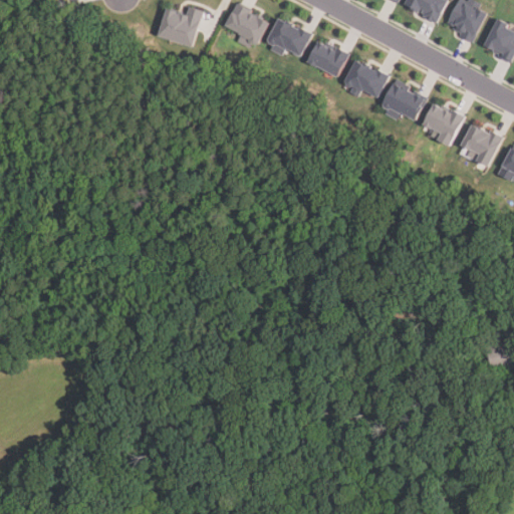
[(407,4),(409,0),(448,0),(450,1),(446,9),(439,23),(426,17),(428,14),(421,11),(420,13),(414,9),(415,8),(407,4)]
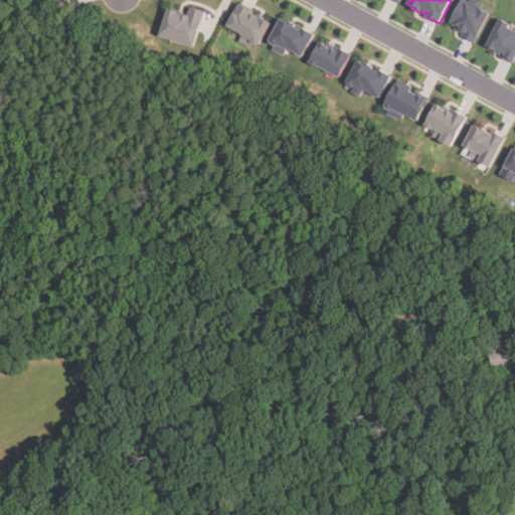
[(491,13),(476,42),(463,36),(464,33),(456,29),(457,26),(450,22),(461,0),(468,0),(470,1),(470,0),(478,0),(484,3),(481,8),(491,13)]
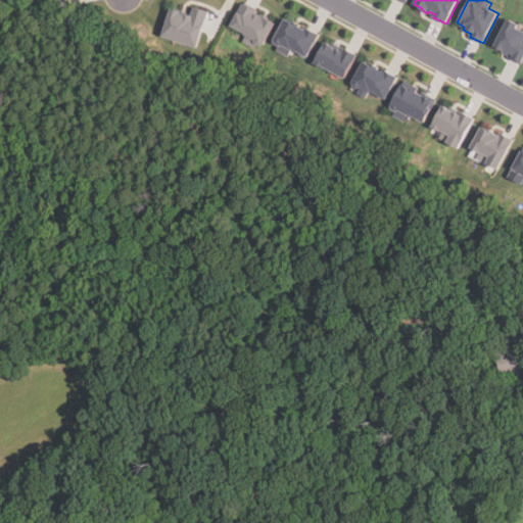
[(276,24),(267,18),(268,16),(262,13),(260,14),(256,12),(258,10),(243,2),(230,26),(246,35),(242,42),(254,49),(257,44),(260,45),(265,44),(276,24)]
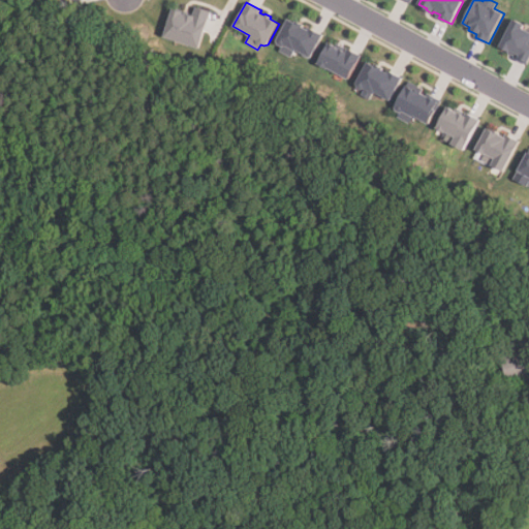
[(211,11),(199,49),(163,37),(173,8),(193,16),(196,6),(211,11)]
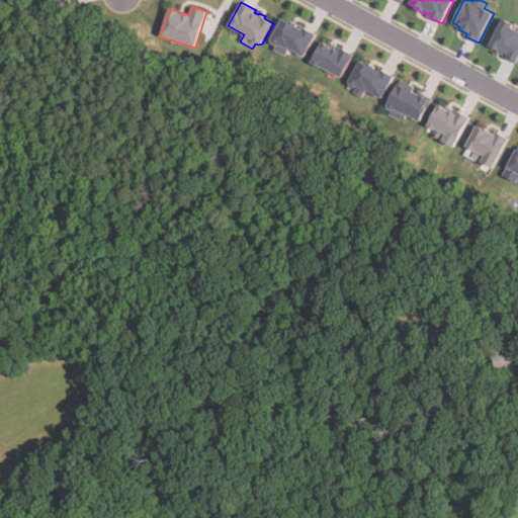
[(276,46),(272,44),(271,38),(283,16),(298,24),(297,26),(303,28),(304,26),(318,33),(306,57),(301,58),(297,55),(296,53),(291,50),(290,51),(289,50),(285,57),(273,50),(276,46)]
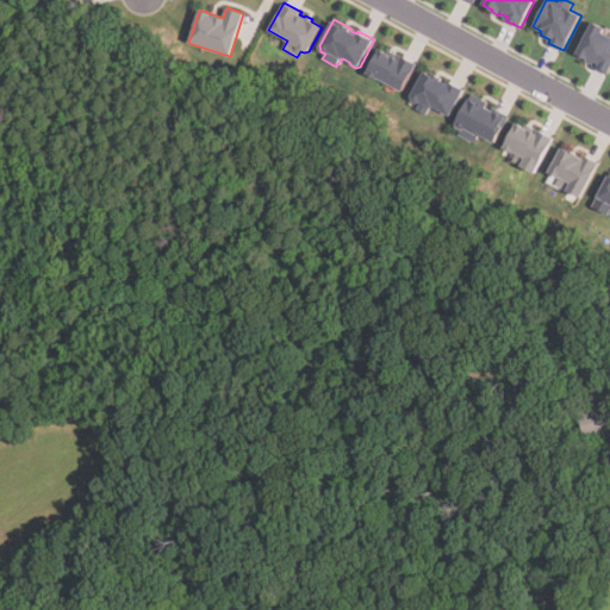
[(609,73),(609,35),(604,32),(607,29),(595,22),(578,53),(589,58),(587,61),(595,66),(593,68),(609,75),(609,73)]
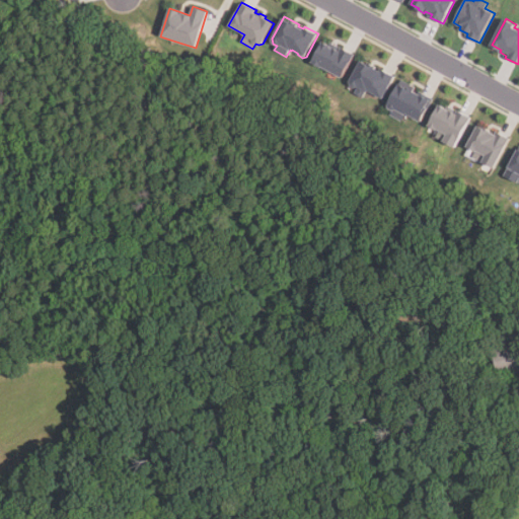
[(343,77),(355,55),(342,48),(342,49),(330,43),(329,45),(322,41),(311,63),(321,68),(322,67),(343,77)]
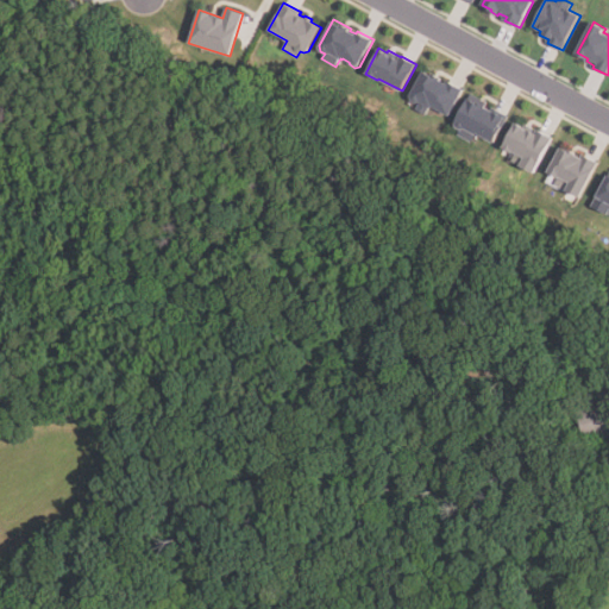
[(431,106),(426,114),(418,110),(421,102),(418,102),(413,100),(410,95),(424,70),(432,74),(432,73),(443,79),(441,80),(446,83),(447,81),(464,89),(450,117),(431,106)]
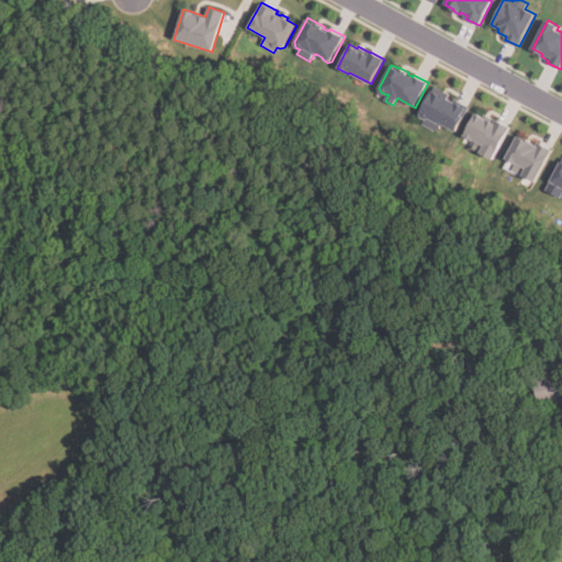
[(440,124),(436,131),(424,124),(426,120),(422,117),(420,113),(435,87),(449,94),(447,98),(453,101),(454,100),(470,108),(457,132),(440,124)]
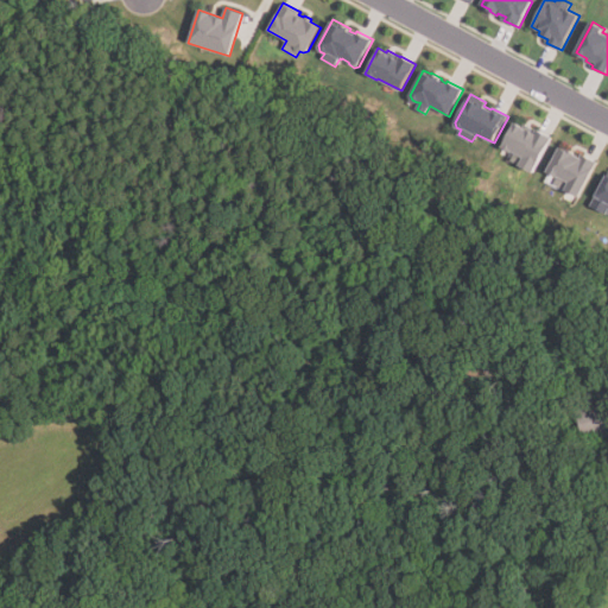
[(553,137),(534,173),(520,165),(525,157),(512,151),(512,152),(502,147),(515,122),(534,133),(537,128),(553,137)]
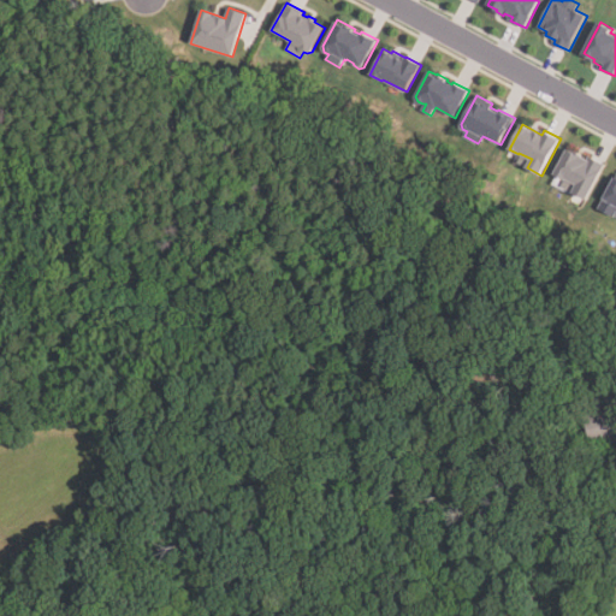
[(606,165),(587,200),(563,188),(567,181),(555,175),(568,149),(575,153),(576,152),(584,155),(584,157),(588,159),(590,157),(606,165)]
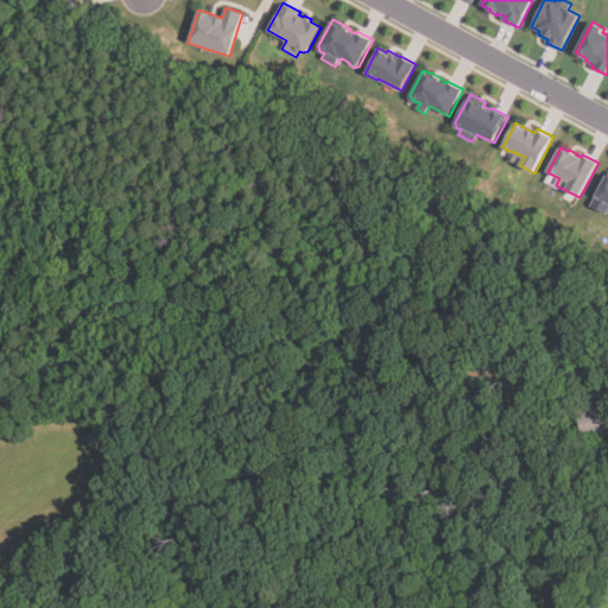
[(607,213),(607,214),(591,207),(607,173),(607,213)]
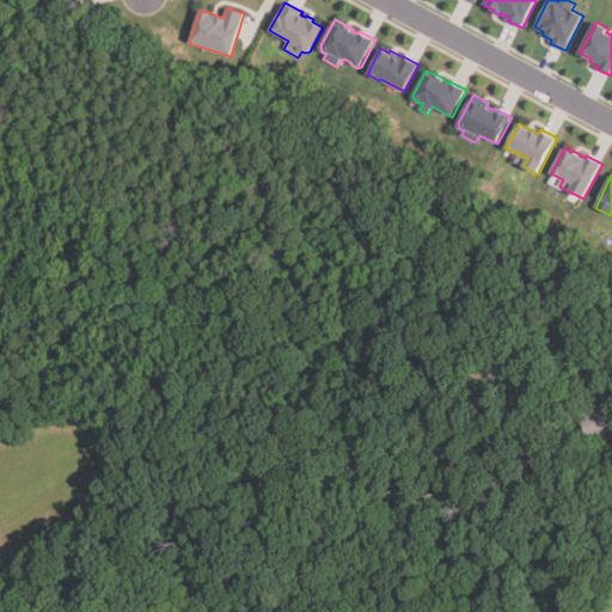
[(611,407),(581,414),(587,441),(611,435),(611,407)]
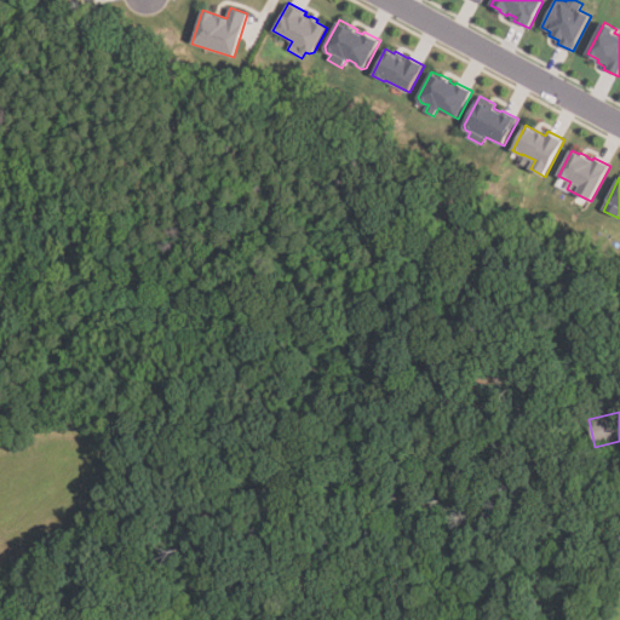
All buildings are outlined.
